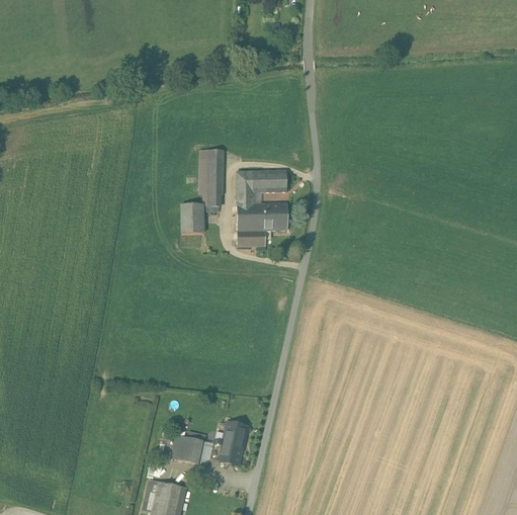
[(223,149),(200,149),(199,193),(204,193),(204,205),(205,205),(205,209),(220,210),(220,194),(223,194),(223,149)]
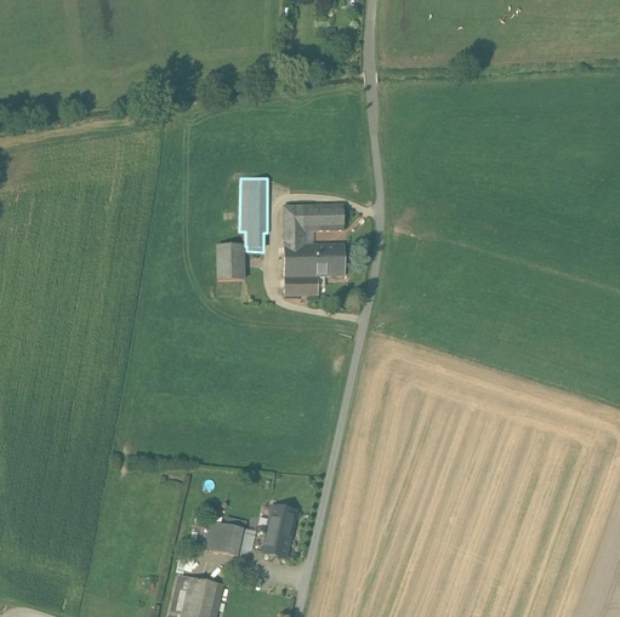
[(345,229),(343,204),(283,205),(284,244),(306,244),(305,229),(345,229)]
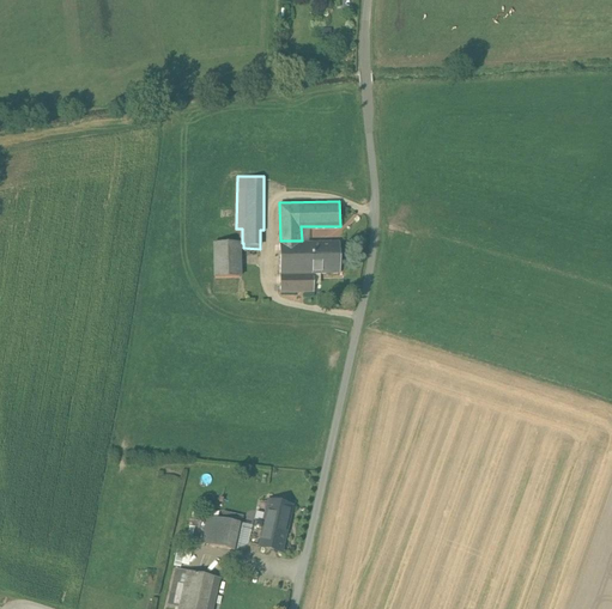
[(339,238),(302,241),(280,241),(282,272),(314,270),(340,270),(339,238)]
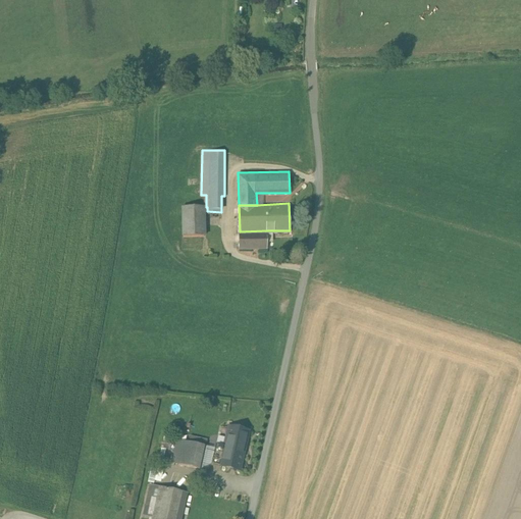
[(205,234),(204,205),(184,205),(184,235),(205,234)]
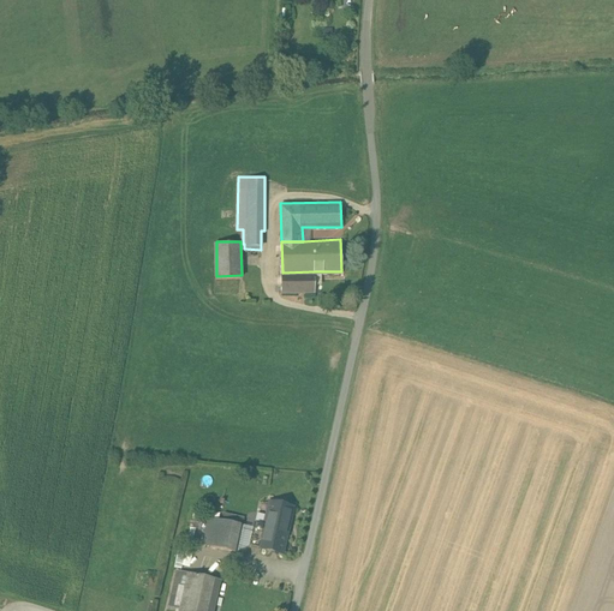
[(315,271),(282,273),(282,291),(315,291),(315,271)]
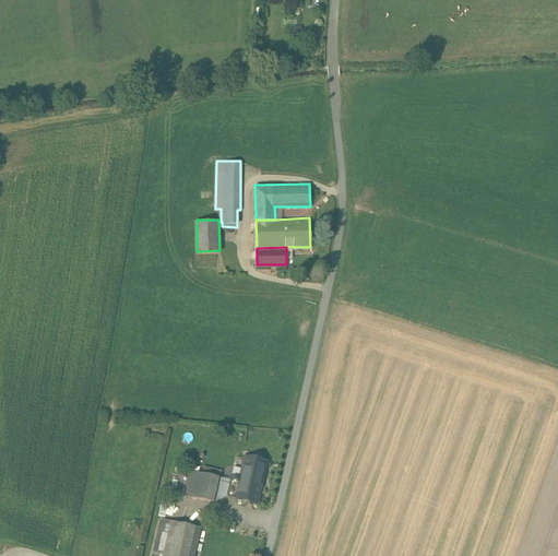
[(266,460),(246,456),(242,472),(237,496),(258,500),(266,460)]
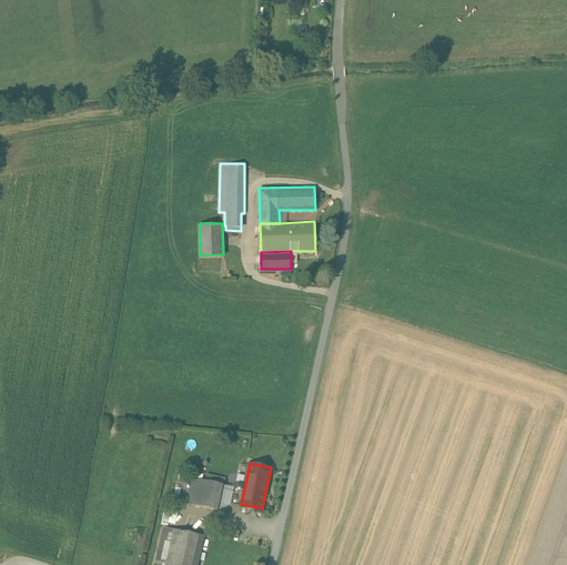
[(231,501),(241,504),(246,480),(236,477),(231,501)]
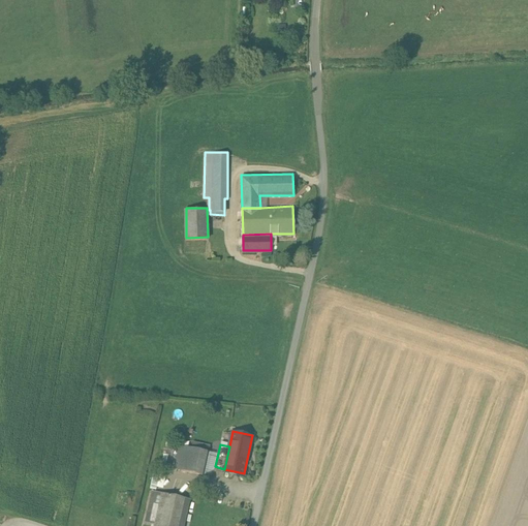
[(210,451),(190,445),(188,453),(185,469),(205,473),(210,451)]
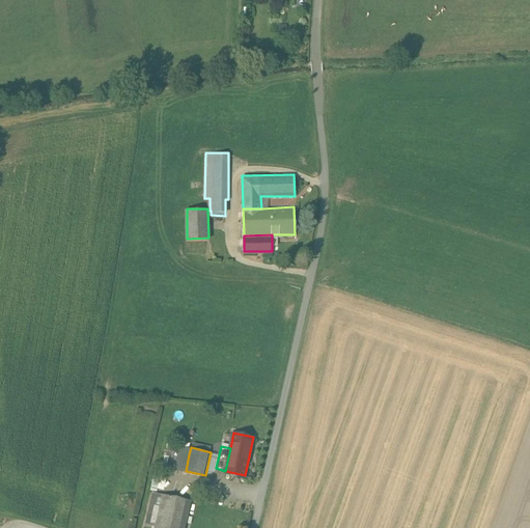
[(179,452),(168,450),(163,473),(174,475),(176,468),(179,452)]
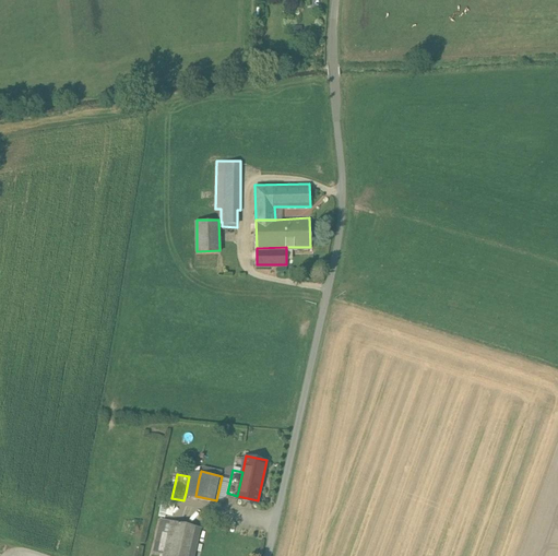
[(186,493),(196,496),(199,478),(189,476),(186,493)]
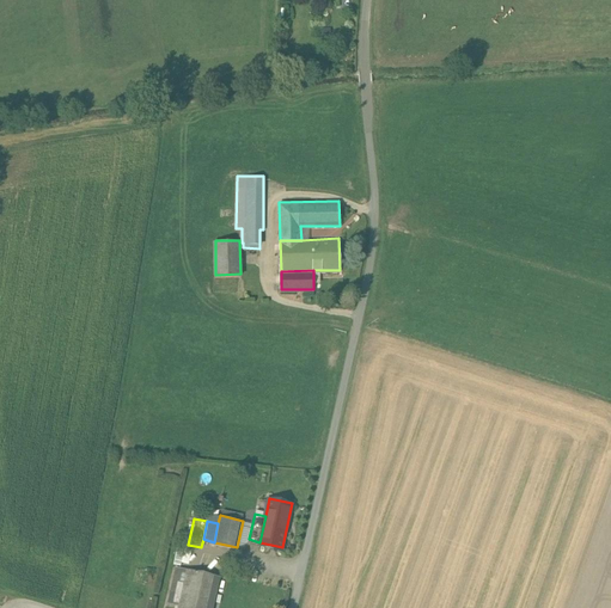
[(211,607),(218,575),(189,569),(179,607),(211,607)]
